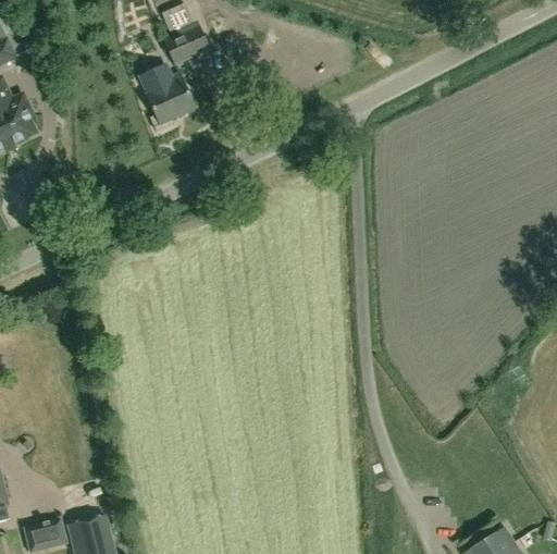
[(175,31),(199,20),(192,3),(168,14),(175,31)]
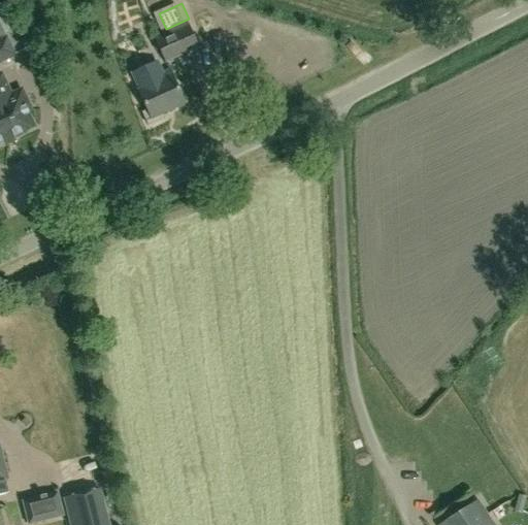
[(167,61),(200,46),(191,25),(158,39),(167,61)]
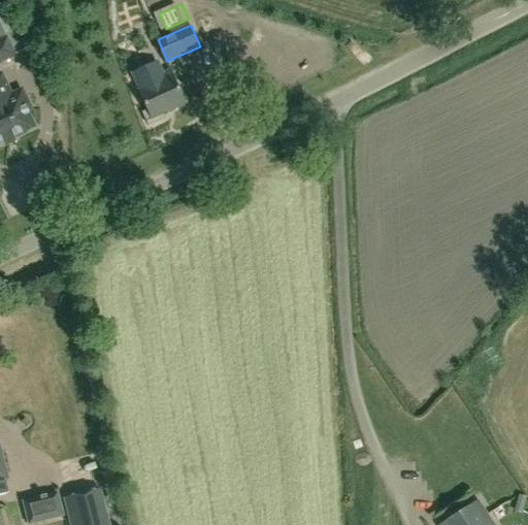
[(0,59),(13,53),(6,36),(0,38),(0,59)]
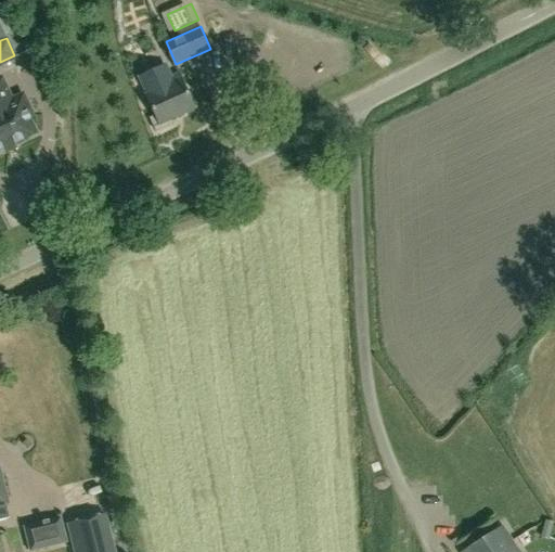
[(171,117),(195,106),(179,71),(163,78),(166,84),(145,92),(155,114),(150,116),(156,130),(173,122),(171,117)]
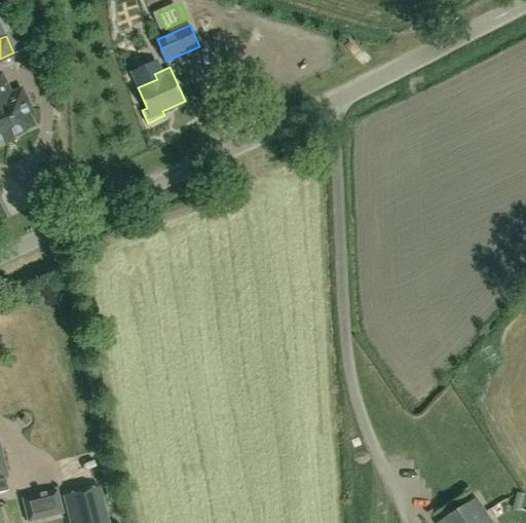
[(1,72),(0,72),(0,139),(34,123),(26,106),(30,105),(22,87),(11,92),(1,72)]
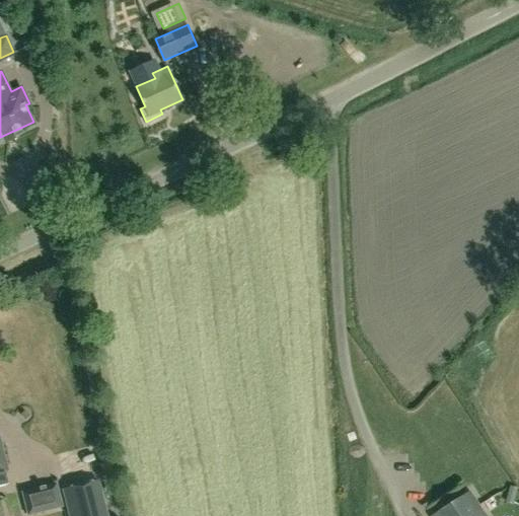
[(0,470),(9,468),(0,435),(0,470)]
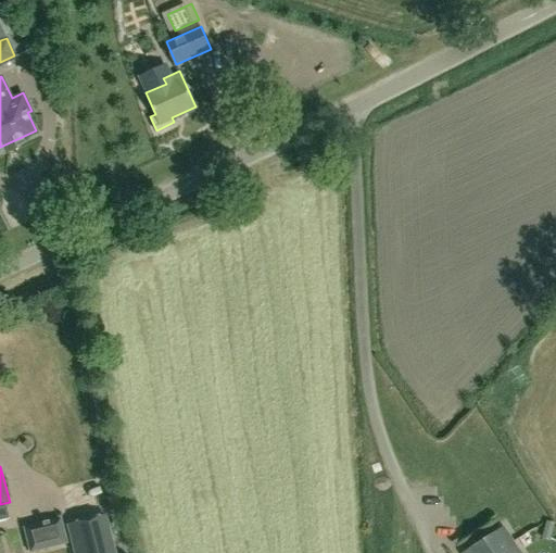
[(114,552),(104,514),(66,524),(73,552),(114,552)]
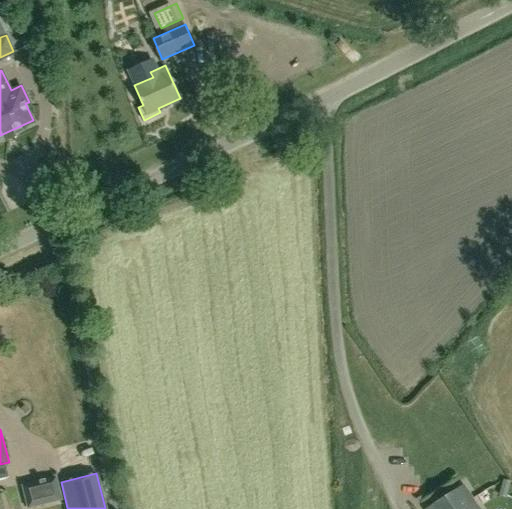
[(22,484),(28,506),(61,498),(56,475),(22,484)]
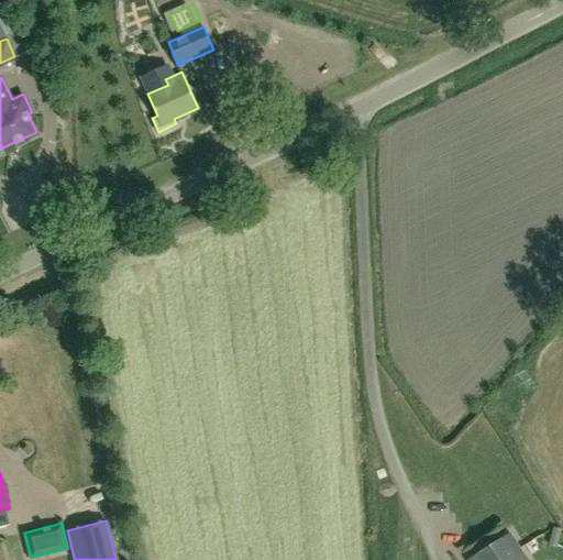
[(552,526),(547,544),(555,546),(561,528),(552,526)]
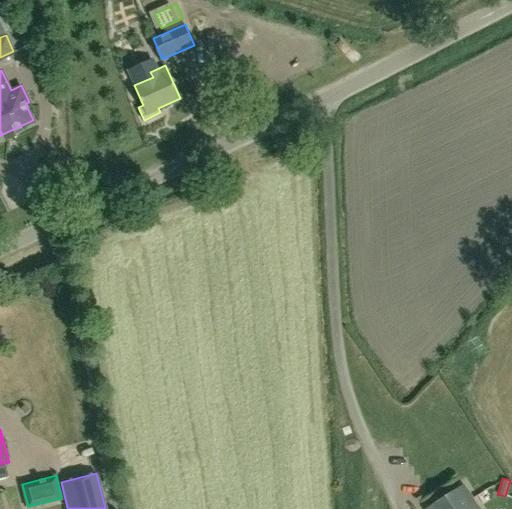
[(425,508),(480,508),(464,483),(425,508)]
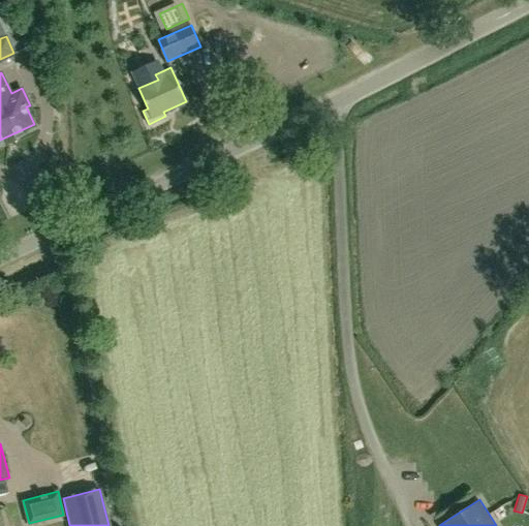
All buildings are outlined.
